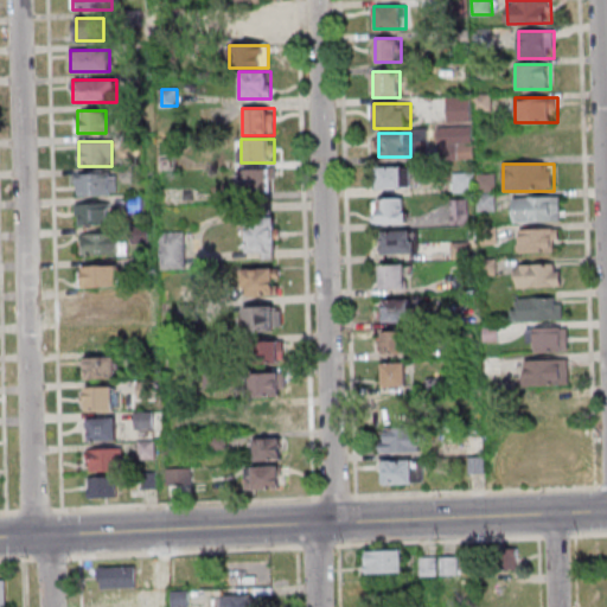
[(414,167),(377,167),(377,189),(414,189),(414,167)]
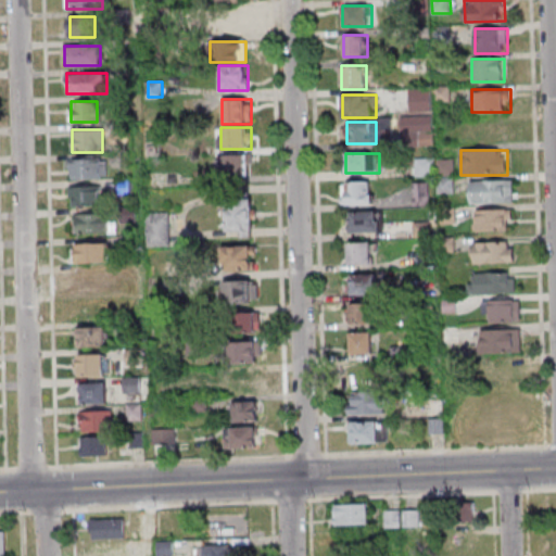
[(252,154),(218,154),(218,175),(252,175),(252,154)]
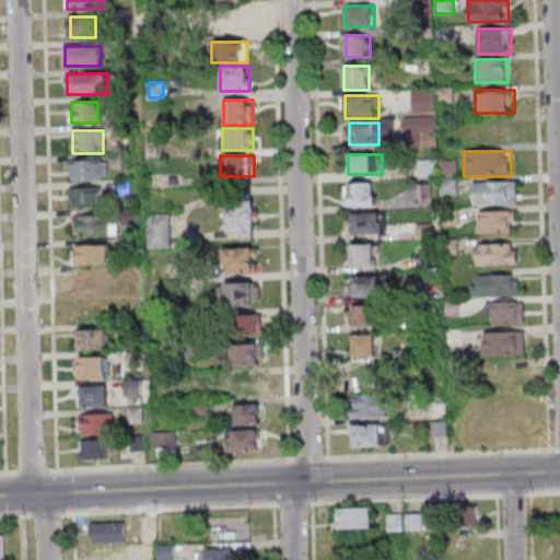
[(102,160),(70,160),(70,181),(102,181),(102,160)]
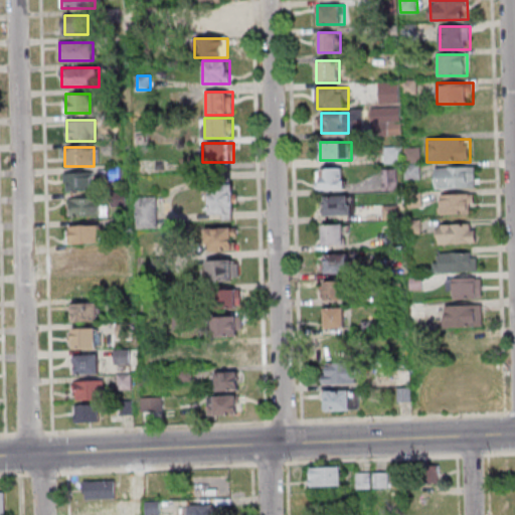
[(401,147),(384,147),(384,162),(401,162),(401,147)]
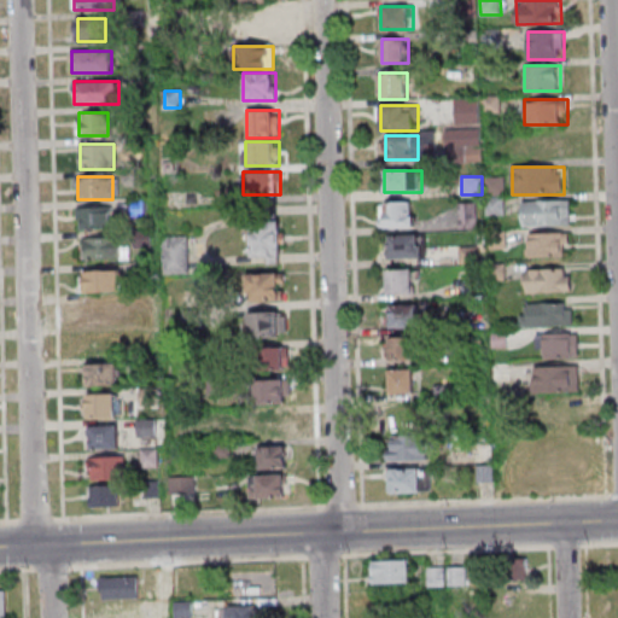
[(571,226),(571,199),(524,199),(524,226),(571,226)]
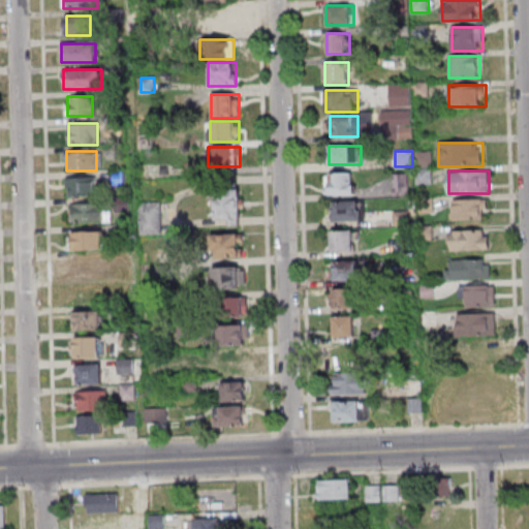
[(432,182),(432,172),(417,172),(417,182),(432,182)]
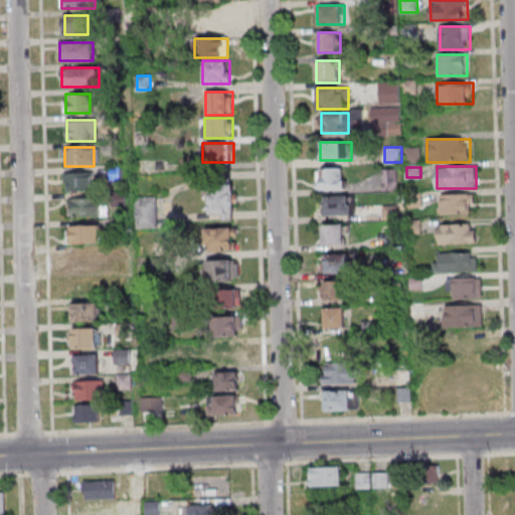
[(317,190),(346,190),(345,168),(317,168),(317,190)]
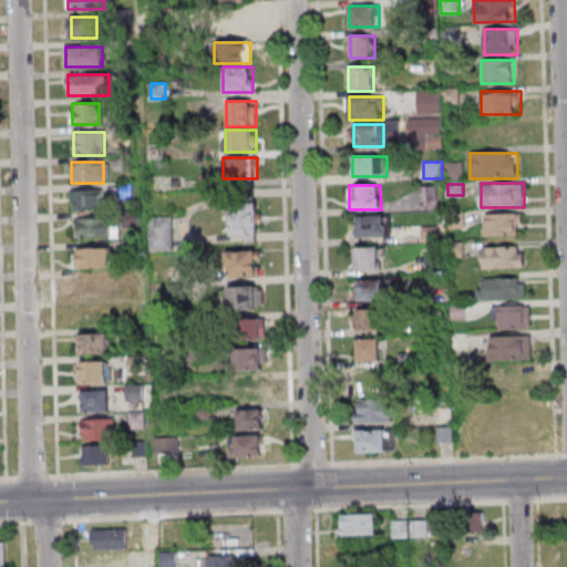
[(437,209),(437,186),(422,186),(422,209),(437,209)]
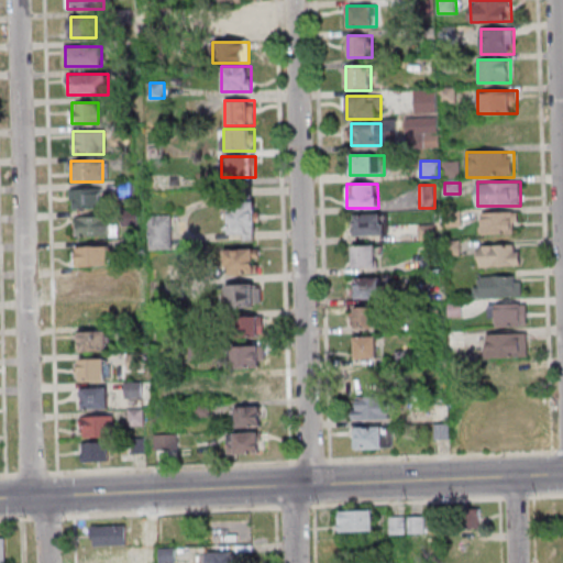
[(70,188),(70,209),(105,209),(105,188),(70,188)]
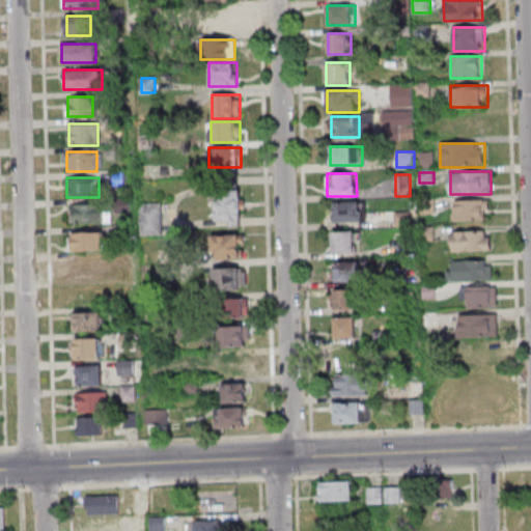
[(217,191),(217,223),(243,223),(243,191),(217,191)]
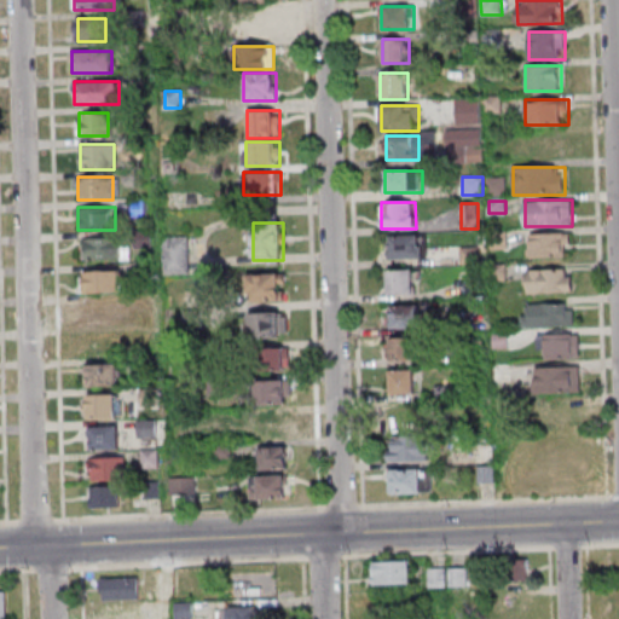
[(530,256),(572,256),(572,233),(530,233),(530,256)]
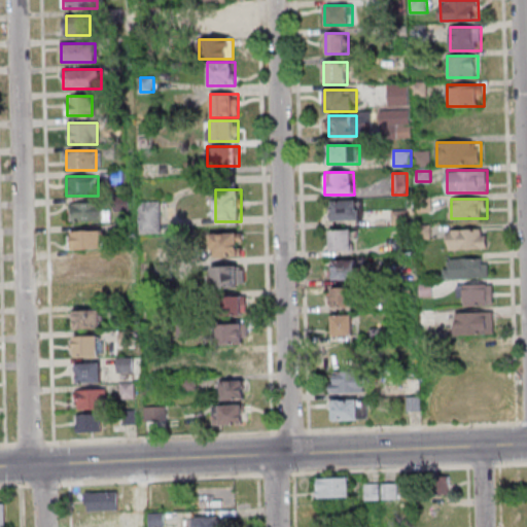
[(330,201),(330,221),(362,221),(362,201),(330,201)]
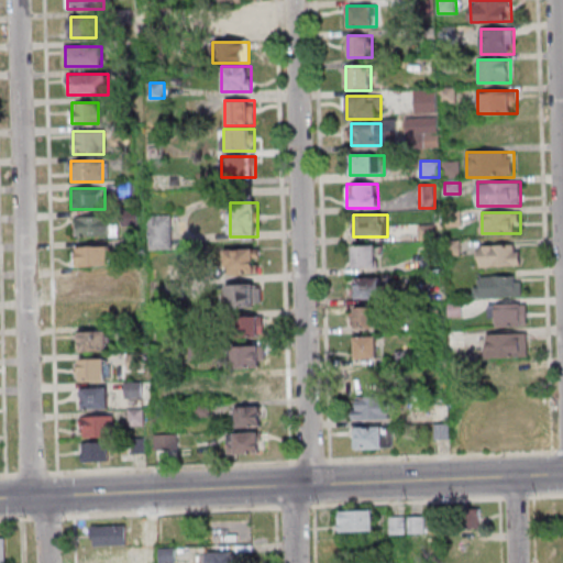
[(112,216),(75,216),(75,235),(112,235),(112,216)]
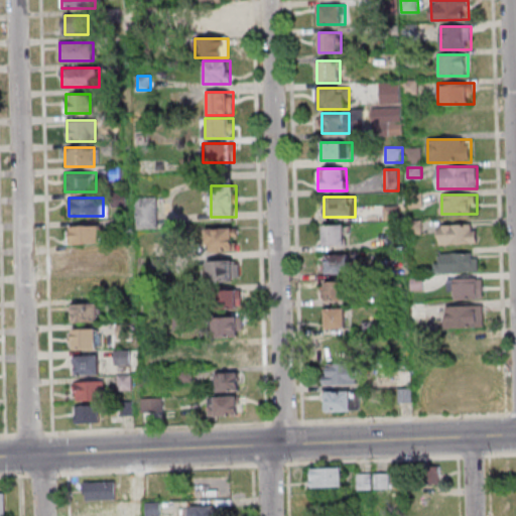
[(156,198),(136,198),(136,228),(156,228),(156,198)]
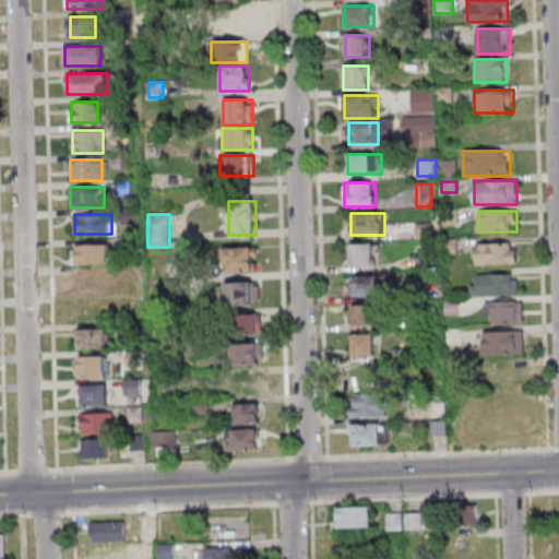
[(108,244),(75,244),(75,264),(108,264),(108,244)]
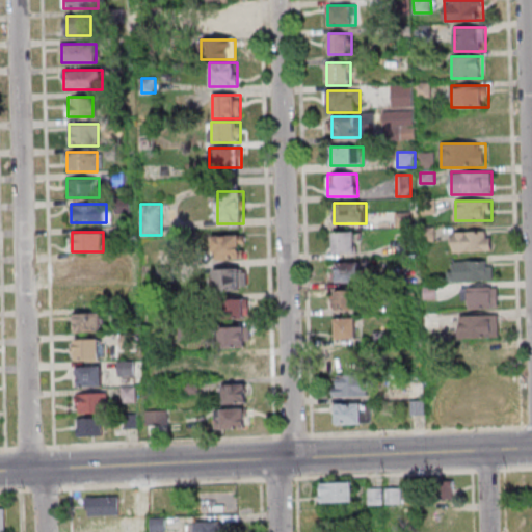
[(334,256),(357,255),(356,232),(333,233),(334,256)]
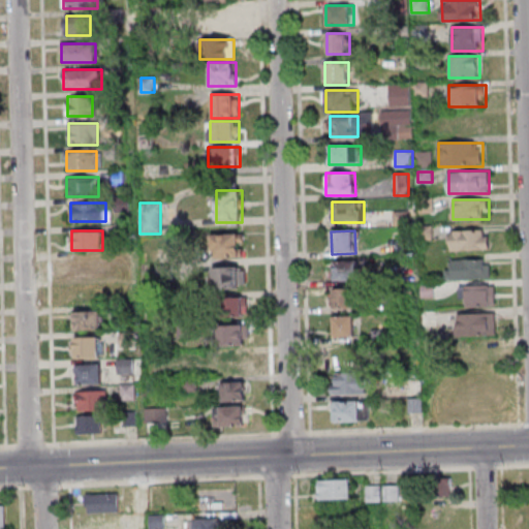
[(491,249),(491,230),(449,230),(449,249),(491,249)]
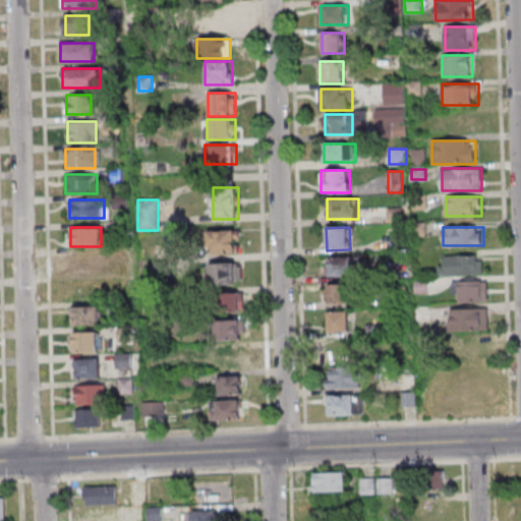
[(241,230),(210,230),(210,253),(241,253),(241,230)]
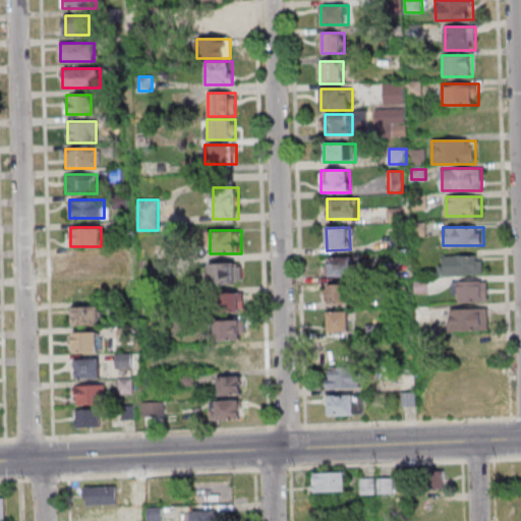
[(68,273),(106,273),(106,253),(68,253),(68,273)]
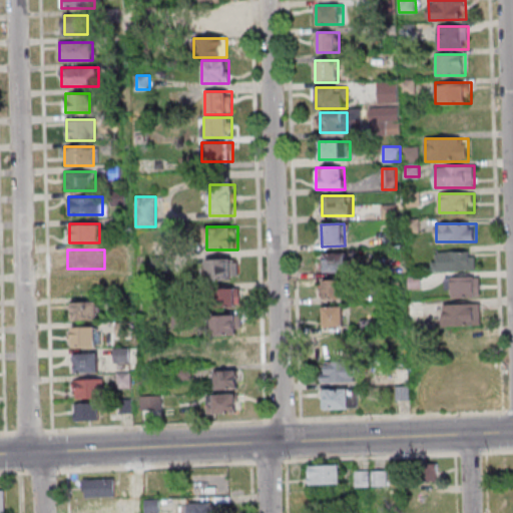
[(476,250),(432,250),(432,270),(476,270),(476,250)]
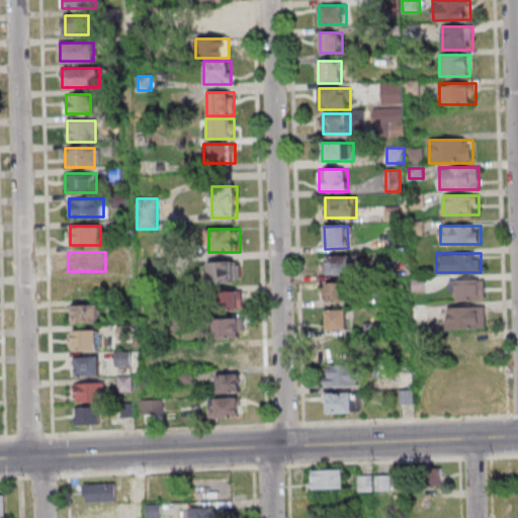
[(326,255),(326,275),(353,275),(353,255),(326,255)]
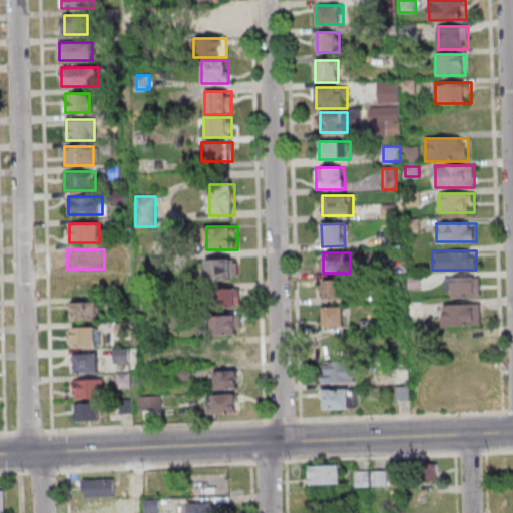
[(206,258),(206,279),(239,279),(239,258),(206,258)]
